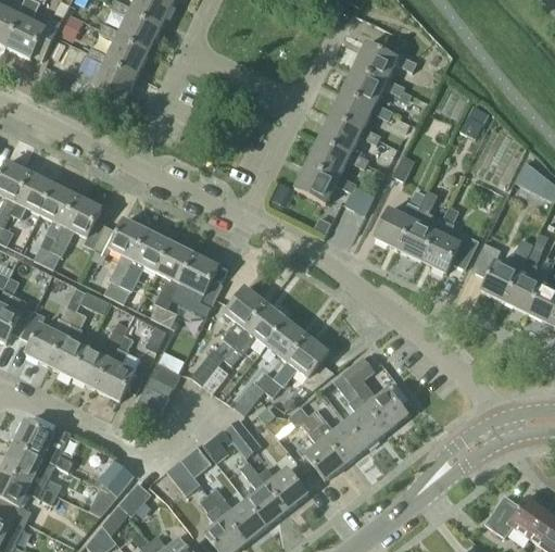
[(22,15),(19,14),(3,7),(5,0),(0,0),(0,44),(7,47),(22,15)]
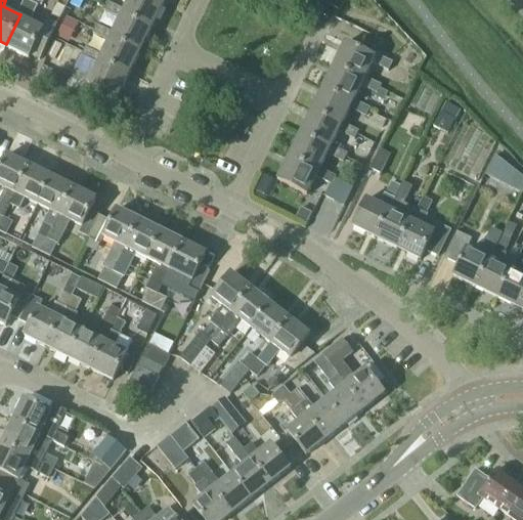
[(41,56),(53,31),(57,23),(47,17),(43,26),(31,19),(39,3),(32,0),(24,0),(17,13),(20,14),(6,44),(30,55),(31,52),(41,56)]
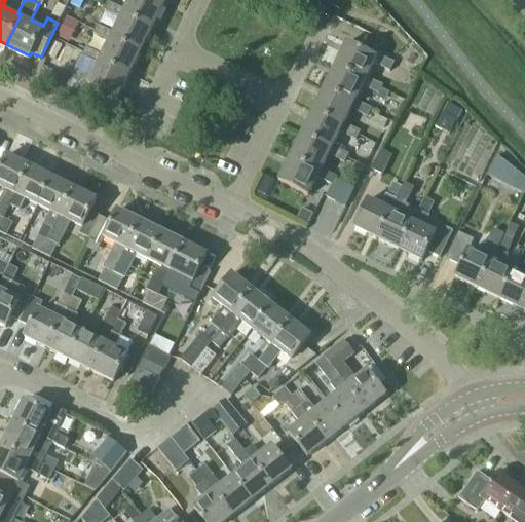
[(122,12),(152,27),(163,4),(155,0),(128,0),(125,7),(111,0),(108,0),(105,7),(121,15),(122,12)]
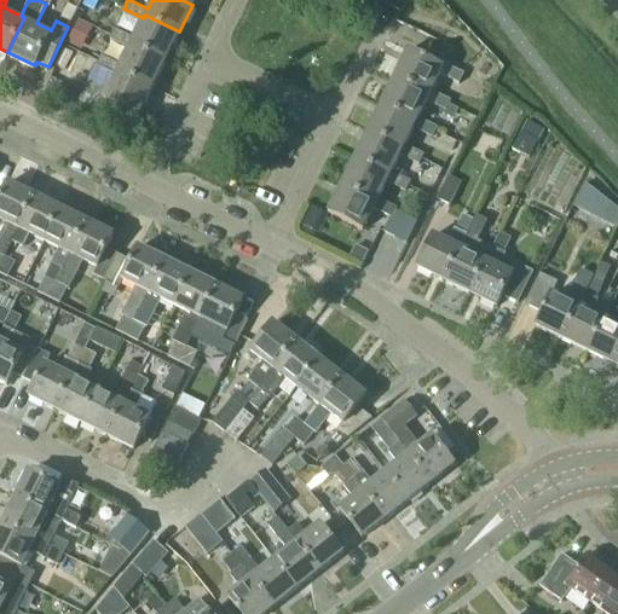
[(131,41),(166,59),(179,32),(144,15),(143,18),(134,35),(115,25),(110,36),(130,45),(131,41)]
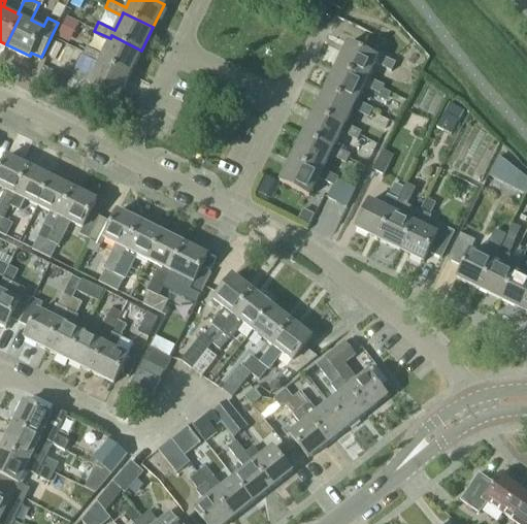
[(68,14),(63,24),(75,30),(79,20),(68,14)]
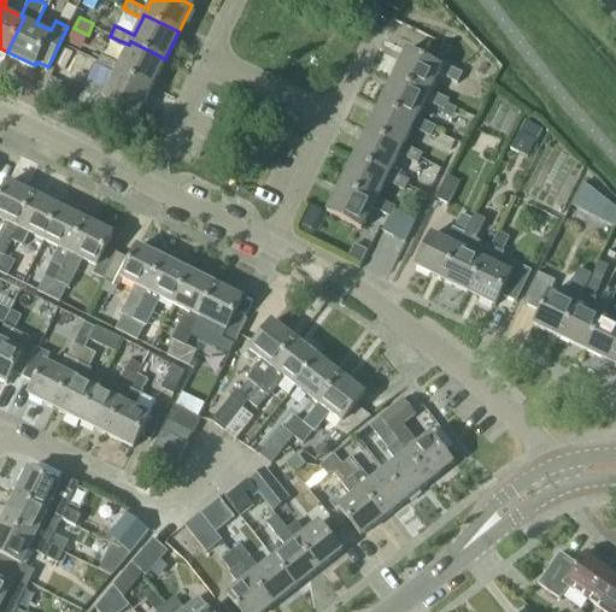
[(117,68),(152,86),(165,59),(130,41),(129,45),(121,62),(101,53),(97,63),(116,72),(117,68)]
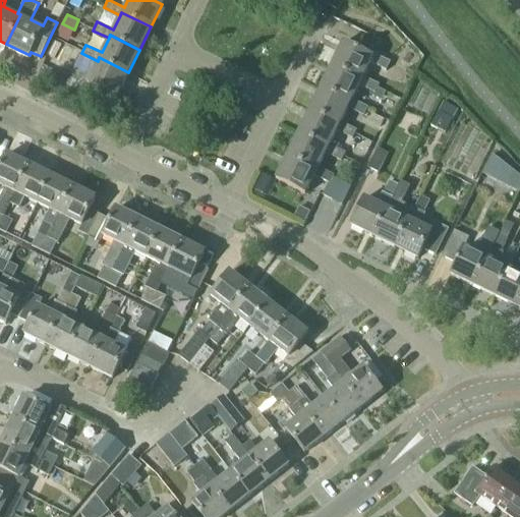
[(61,43),(55,40),(49,52),(55,55),(61,43)]
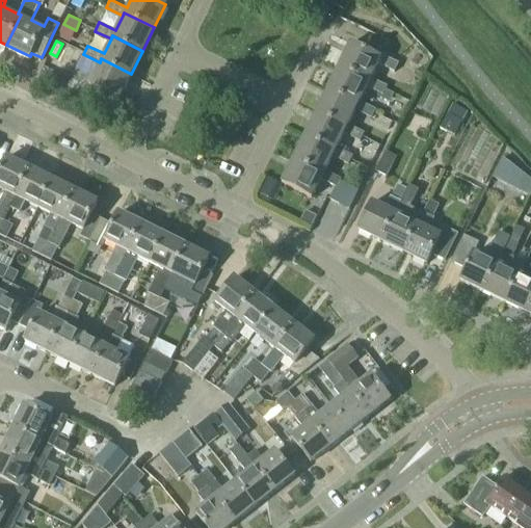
[(370,79),(371,76),(378,61),(395,70),(399,60),(381,52),(380,55),(351,41),(340,64),(370,79)]
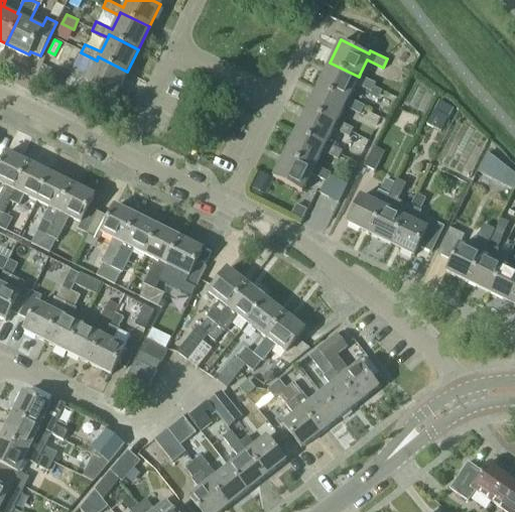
[(81,52),(74,67),(90,75),(97,60),(81,52)]
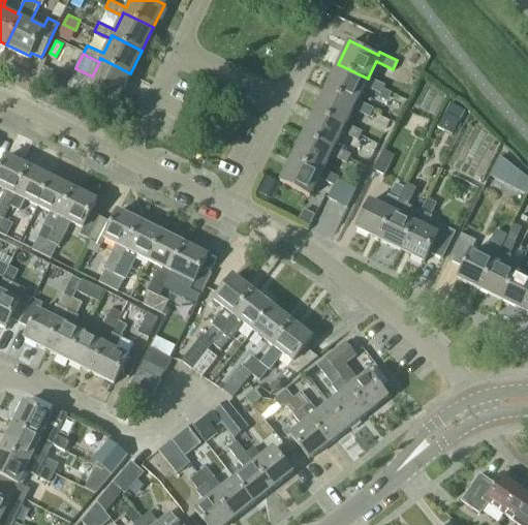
[(100,58),(99,62),(92,76),(75,68),(71,76),(89,85),(90,83),(98,87),(119,96),(130,73),(100,58)]
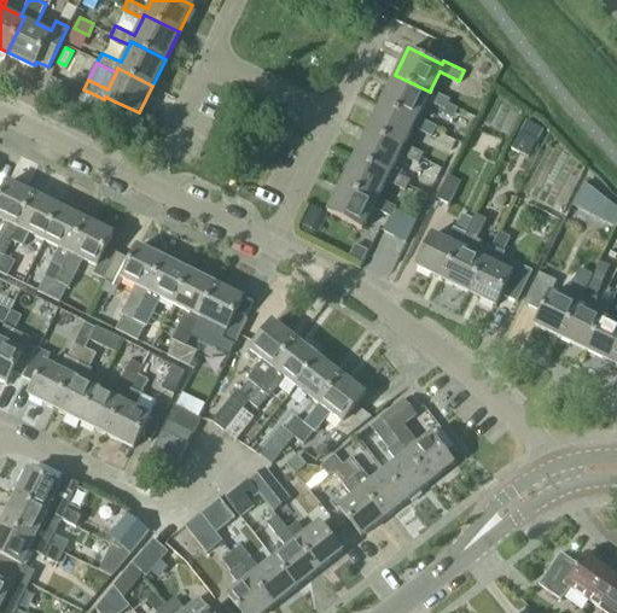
[(450,97),(431,88),(430,92),(395,75),(382,101),(417,118),(418,115),(426,98),(444,106),(446,107),(449,100),(450,97)]
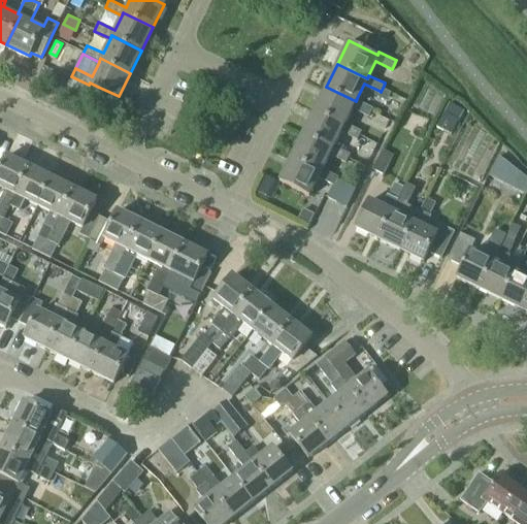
[(71,76),(68,84),(94,96),(98,87),(90,83),(89,85),(71,76)]
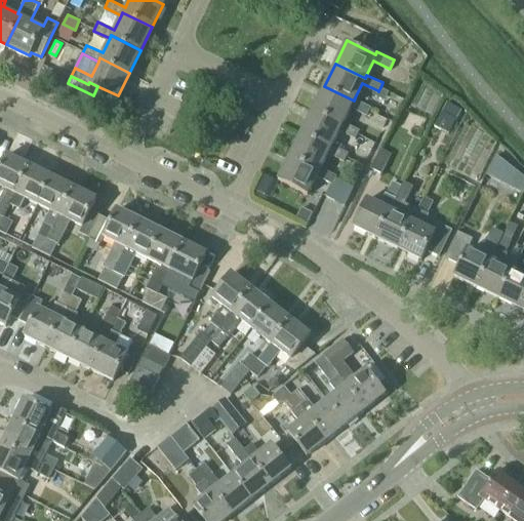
[(377,90),(376,93),(381,96),(386,87),(381,85),(378,91),(377,90)]
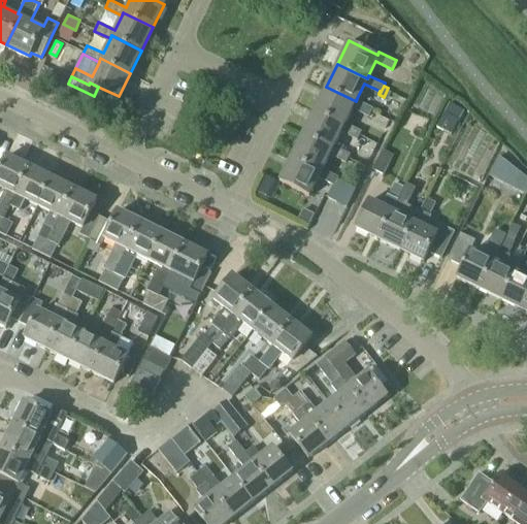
[(373,106),(357,98),(356,101),(326,87),(315,109),(344,125),(346,121),(353,106),(369,115),(373,106)]
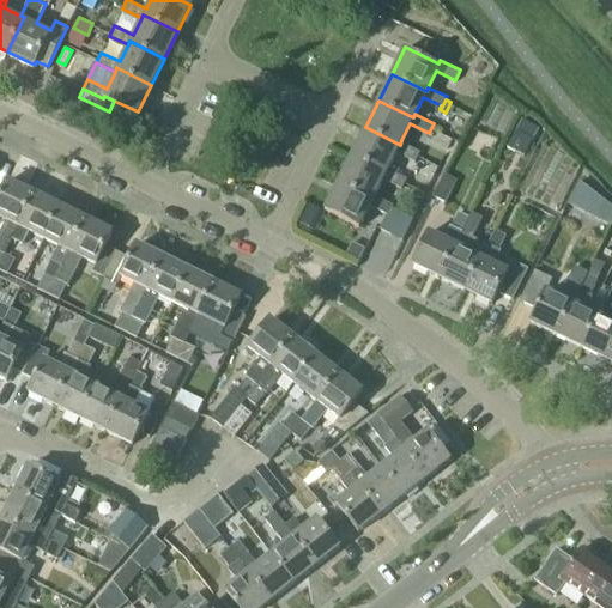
[(522,117),(517,128),(534,137),(540,126),(522,117)]
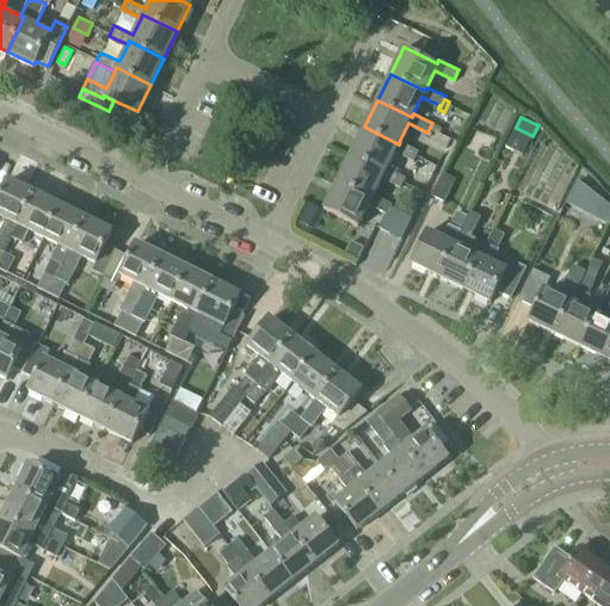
[(419,149),(400,140),(399,144),(364,127),(351,154),(386,171),(387,167),(395,150),(414,159),(419,149)]
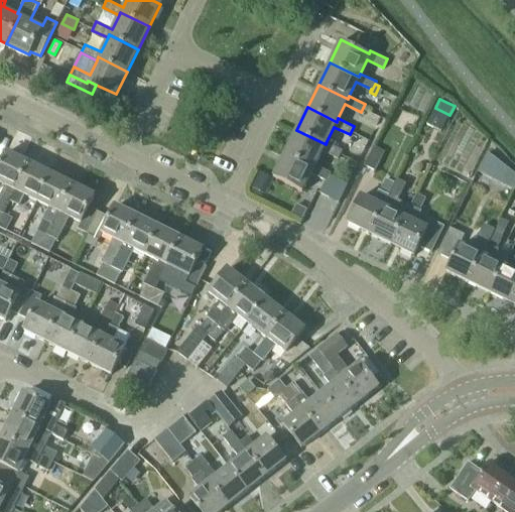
[(343,148),(327,141),(326,144),(296,130),(285,152),(314,166),(315,163),(323,149),(339,157),(343,148)]
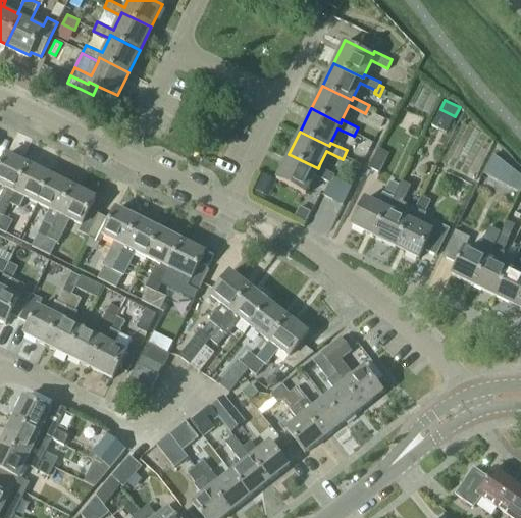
[(379,170),(389,151),(379,147),(369,165),(379,170)]
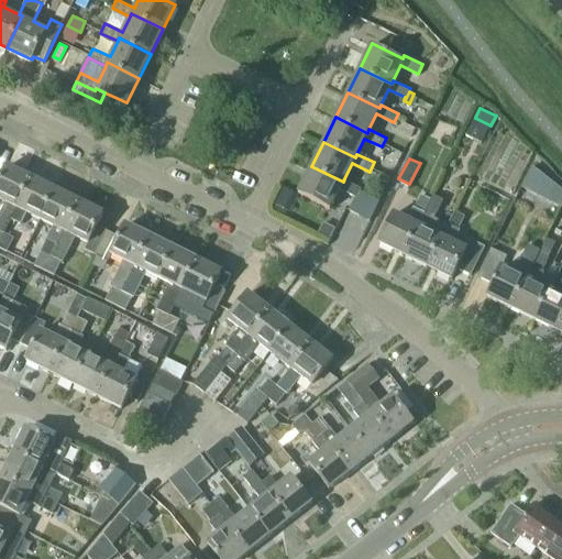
[(0,197),(6,200),(0,211),(0,229),(4,231),(11,218),(17,206),(32,176),(8,164),(1,176),(0,175),(0,197)]
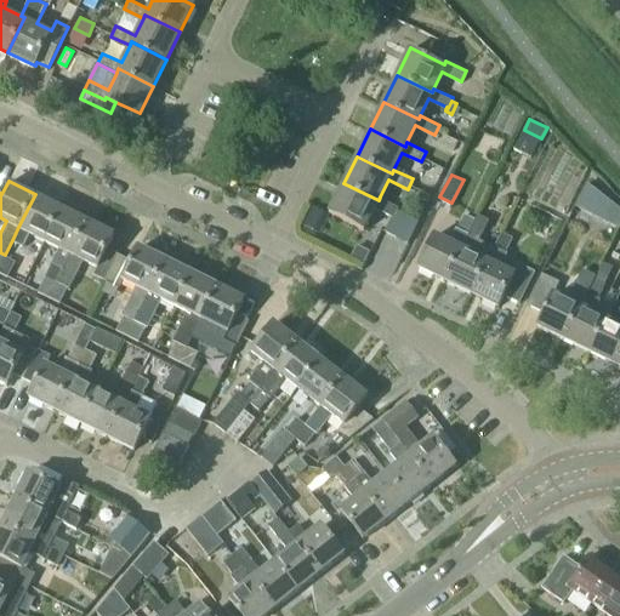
[(593,211),(603,193),(587,181),(576,203),(593,211)]
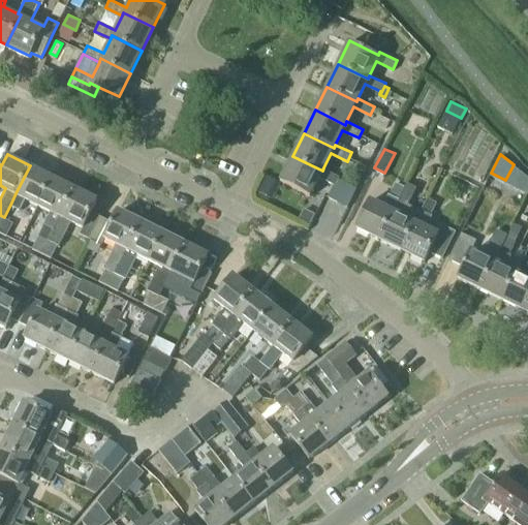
[(319,176),(335,184),(330,196),(347,205),(356,186),(339,178),(340,176),(323,167),(322,171),(292,156),(281,180),(310,194),(319,176)]
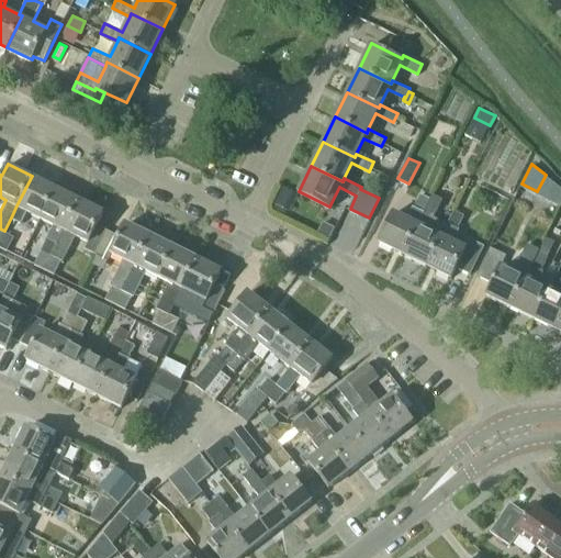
[(11,218),(21,222),(27,210),(41,216),(55,187),(32,176),(11,218)]
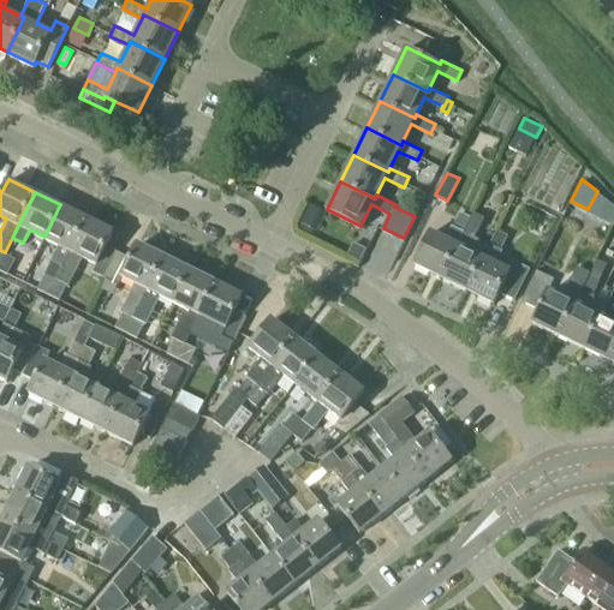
[(52,259),(63,264),(63,265),(87,217),(60,204),(45,237),(59,244),(52,259)]
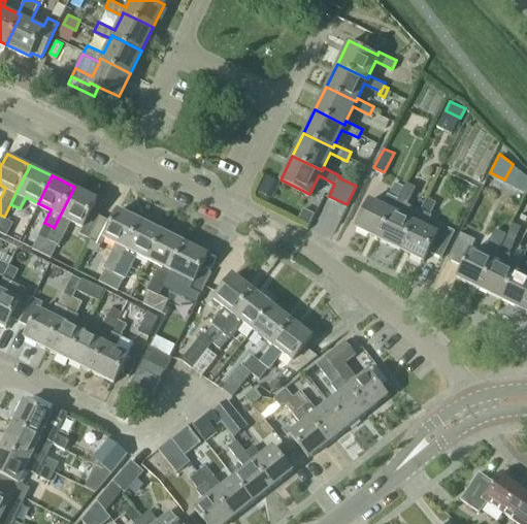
[(395,181),(384,204),(369,198),(356,226),(379,237),(393,209),(404,185),(395,181)]
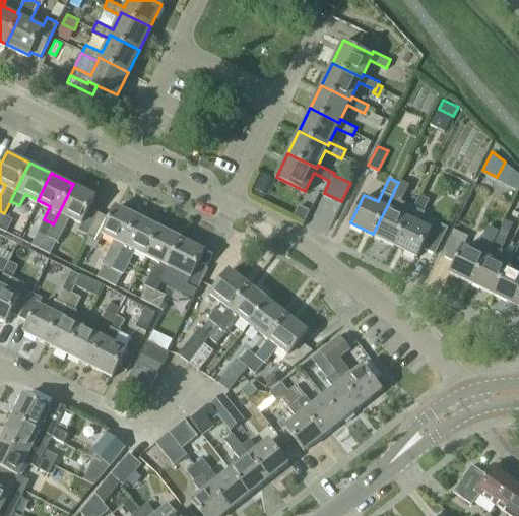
[(398,182),(387,206),(373,234),(395,244),(408,216),(414,205),(403,200),(401,199),(409,183),(400,178),(398,182)]
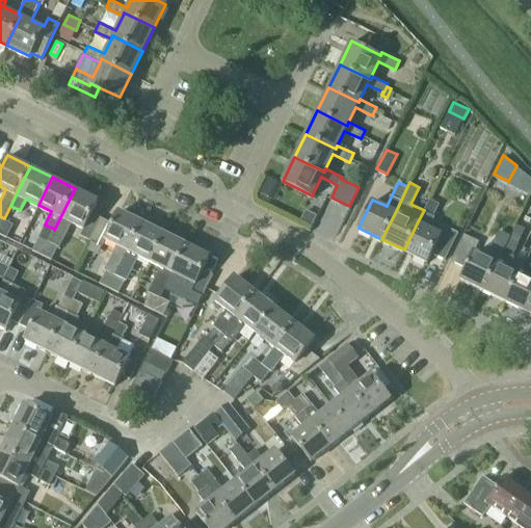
[(54,229),(49,240),(58,245),(59,246),(72,221),(83,228),(80,234),(91,239),(102,216),(91,211),(98,200),(75,188),(54,230),(54,229)]
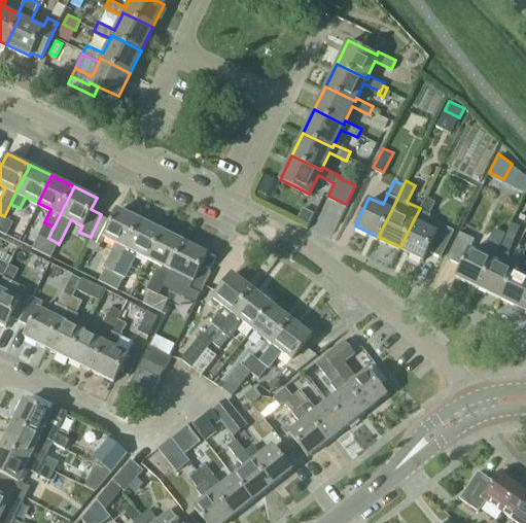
[(426,196),(420,208),(429,213),(435,200),(426,196)]
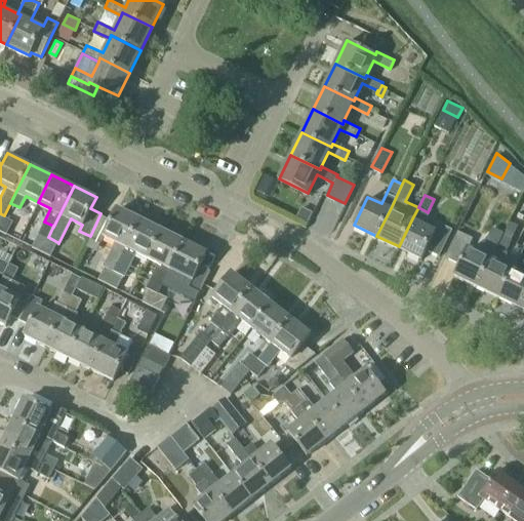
[(309,221),(314,209),(304,204),(298,215),(309,221)]
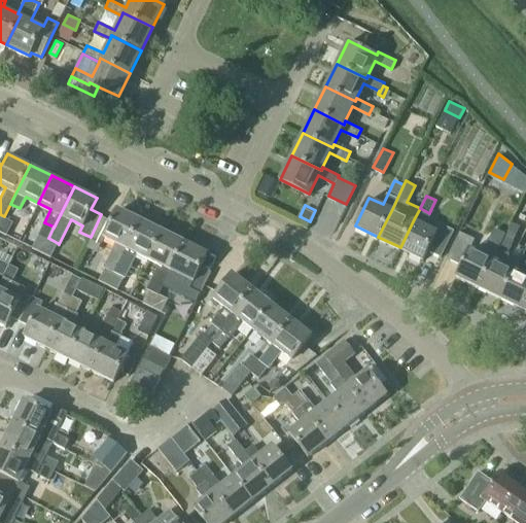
[(101,214),(91,237),(102,242),(104,236),(115,242),(104,266),(105,267),(115,272),(141,219),(118,208),(112,219),(101,214)]
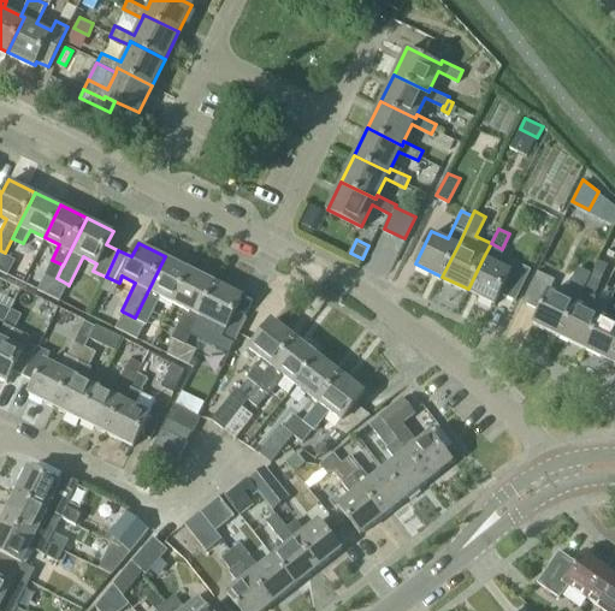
[(491,243),(484,256),(468,289),(495,302),(501,291),(515,298),(531,267),(515,260),(510,270),(497,262),(503,249),(502,249),(491,243)]
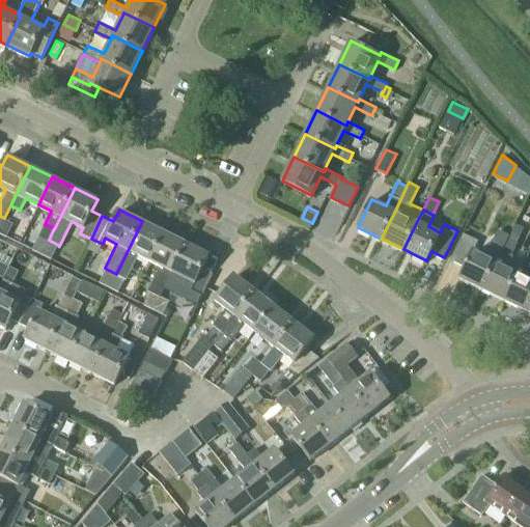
[(14,222),(4,218),(0,226),(0,231),(7,236),(14,222)]
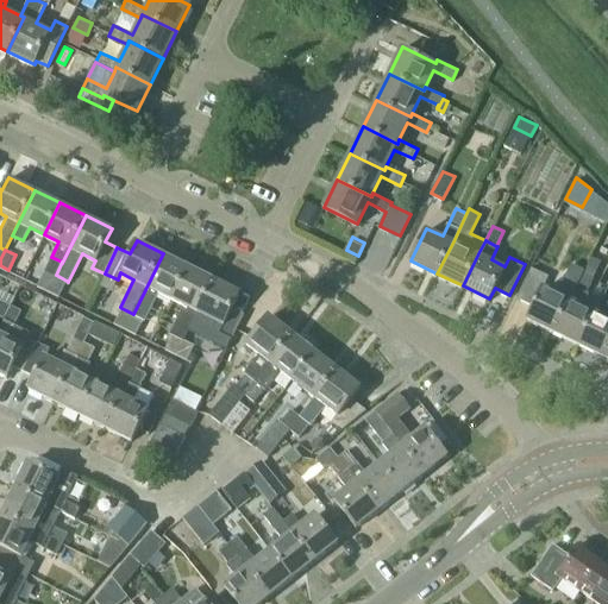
[(163,253),(133,314),(144,319),(145,320),(160,291),(173,299),(188,265),(163,253)]
